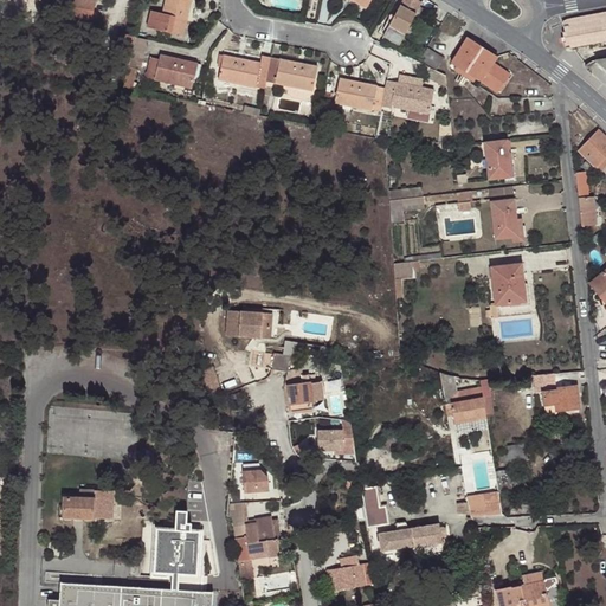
[(79,26),(91,28),(95,0),(70,0),(66,21),(63,21),(60,38),(71,40),(73,31),(78,32),(79,26)]
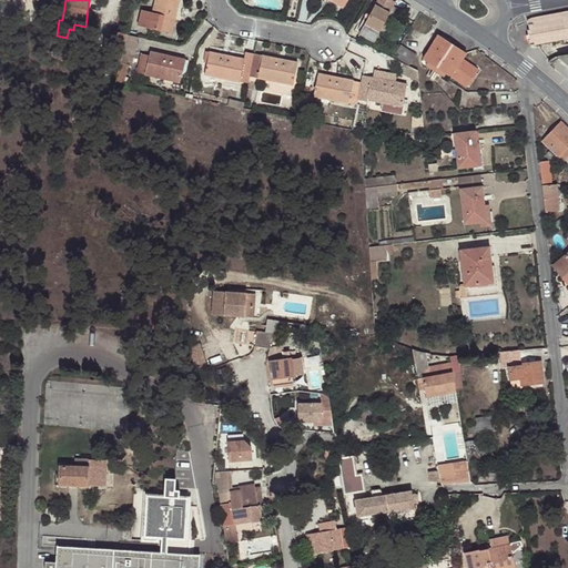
[(139,26),(161,30),(163,24),(173,28),(179,0),(155,0),(153,12),(142,10),(139,26)]
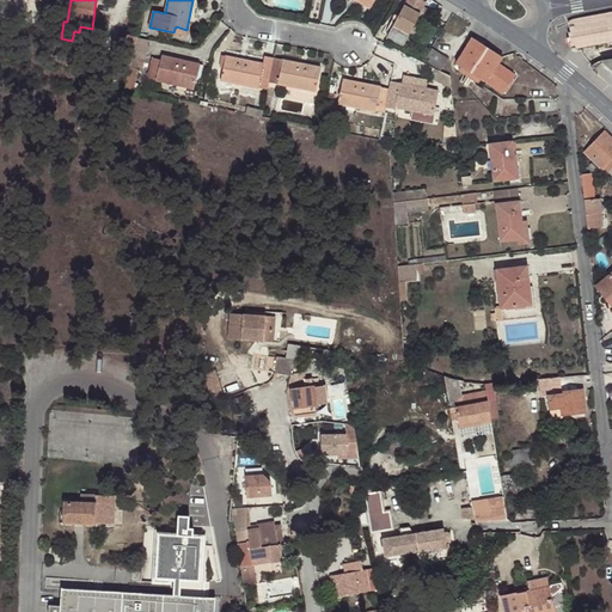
[(427,1),(423,0),(407,0),(387,36),(404,44),(409,34),(421,12),(427,1)]
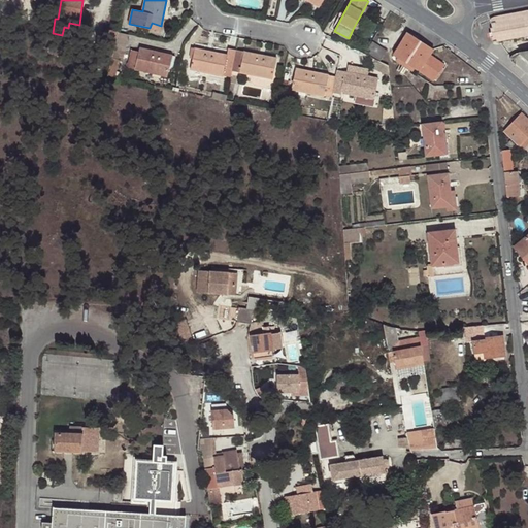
[(371,14),(363,10),(353,29),(361,33),(371,14)]
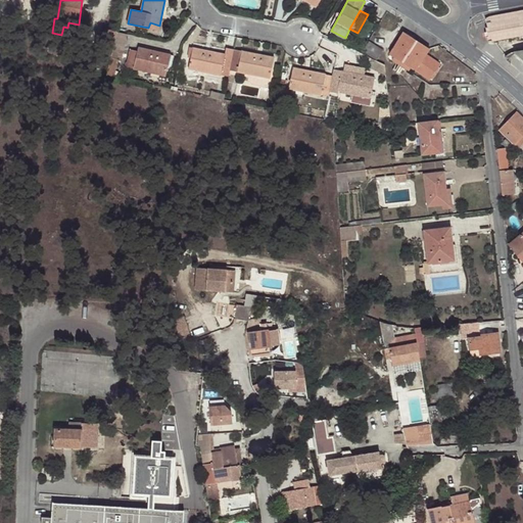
[(522,10),(490,16),(485,19),(487,28),(486,29),(486,32),(484,33),(485,38),(487,37),(488,42),(522,35),(522,10)]
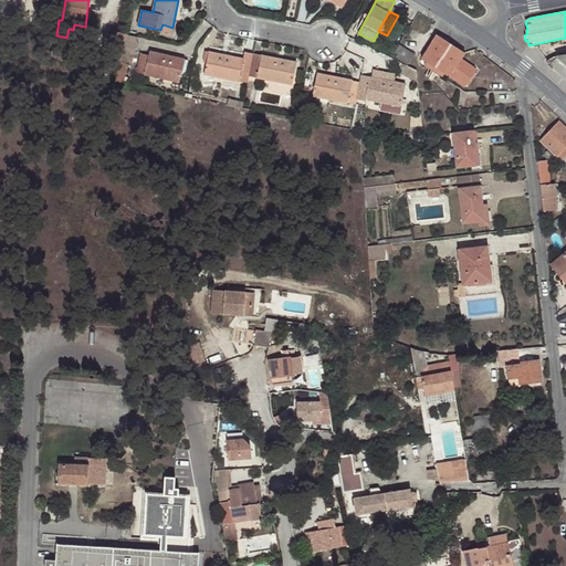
[(436,66),(450,43),(438,35),(422,59),(427,61),(436,66)]
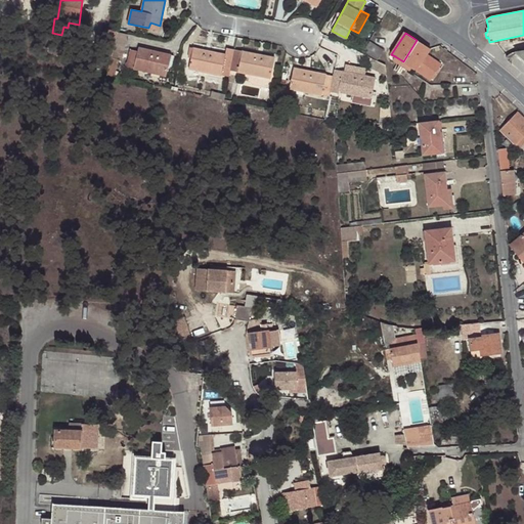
[(431,49),(417,40),(403,61),(411,67),(432,81),(442,64),(427,54),(431,49)]
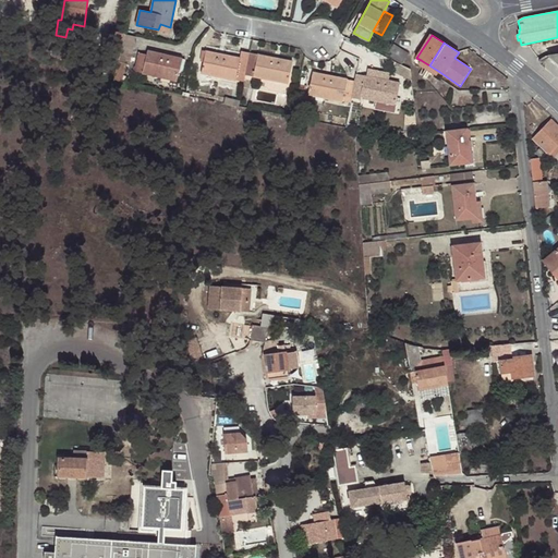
[(387,55),(402,64),(408,53),(393,45),(387,55)]
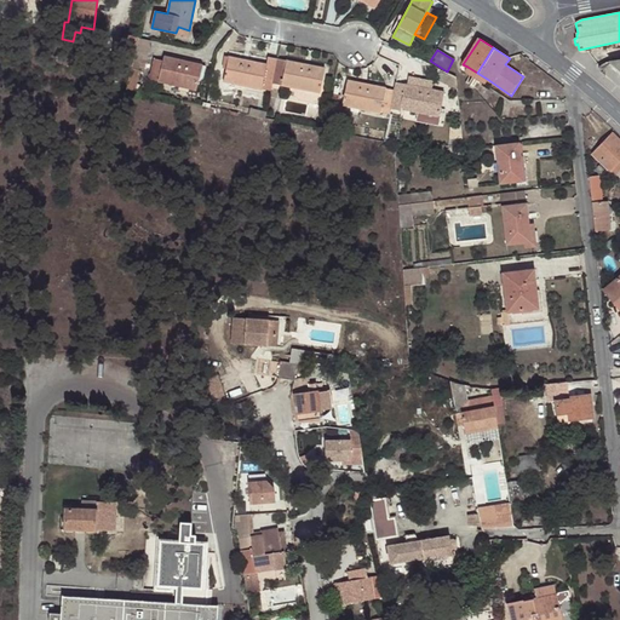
[(197,90),(200,76),(193,75),(195,64),(164,57),(164,61),(154,59),(149,79),(197,90)]
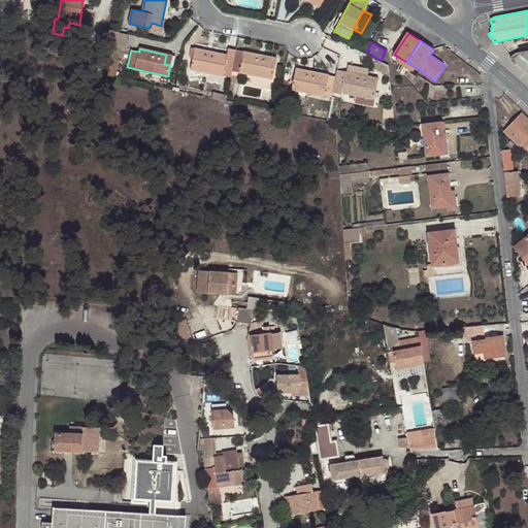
[(273,78),(275,68),(270,67),(272,58),(236,50),(235,57),(195,48),(193,59),(191,68),(231,76),(232,70),(273,78)]
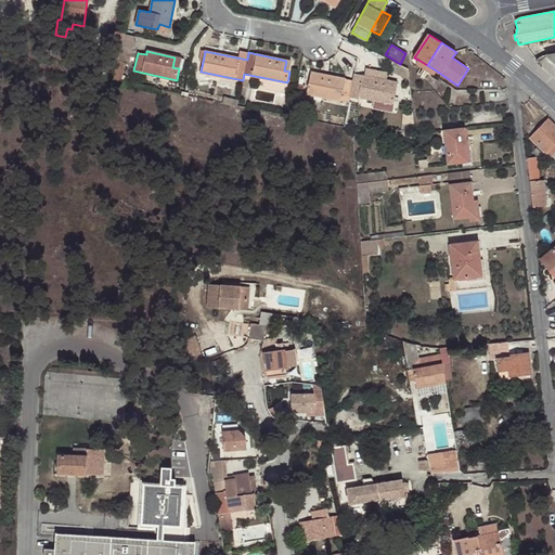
[(554,53),(545,55),(554,64),(554,53)]
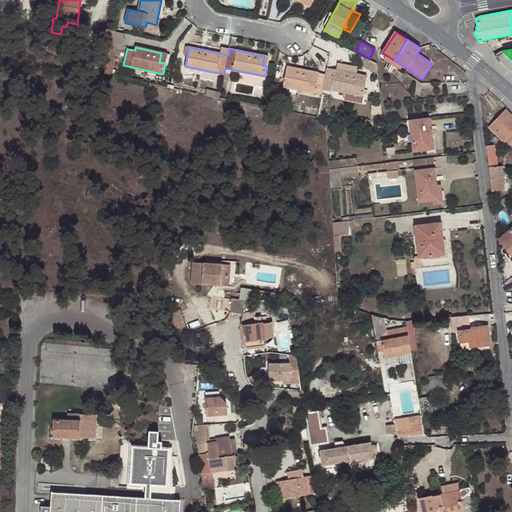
[(159,62),(165,63),(167,54),(161,53),(159,62)]
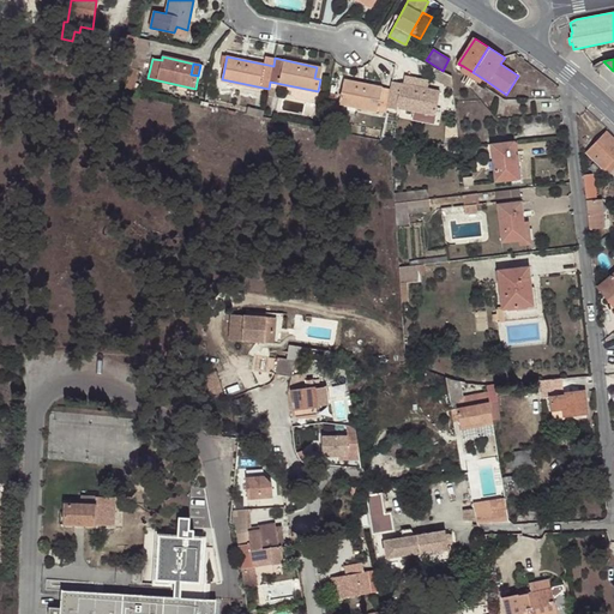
[(461,71),(470,77),(473,72),(463,66),(461,71)]
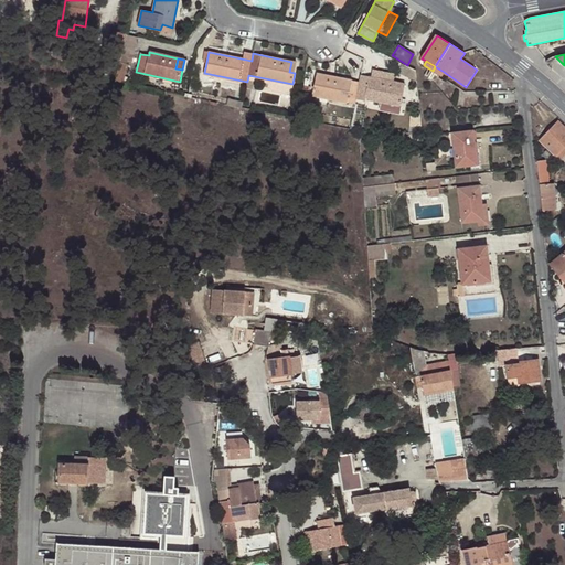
[(128,64),(119,62),(115,82),(124,83),(128,64)]
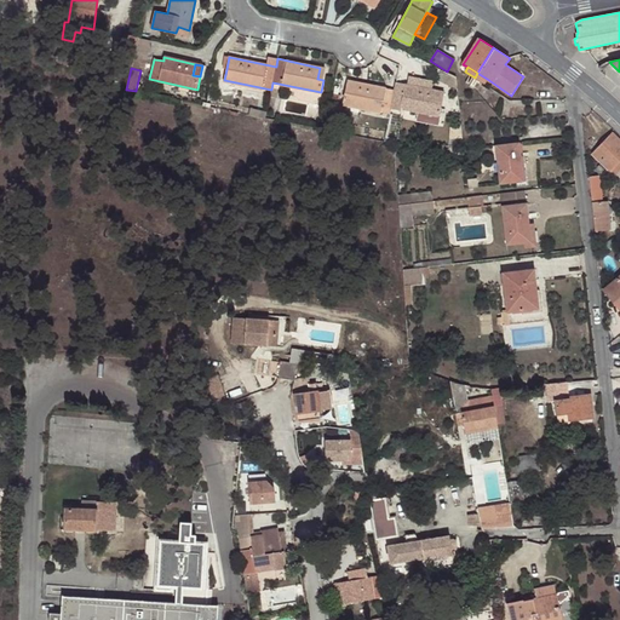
[(477,73),(475,78),(484,84),(487,79),(477,73)]
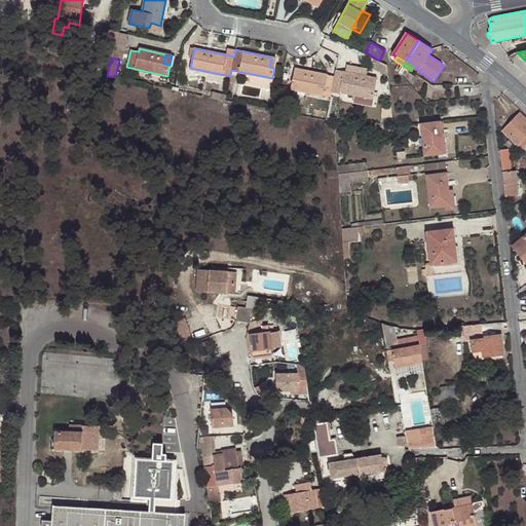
[(291,88),(330,97),(331,96),(331,91),(339,94),(339,92),(372,99),(375,88),(370,86),(371,77),(336,70),(334,77),(301,70),(299,81),(293,79),(291,88)]
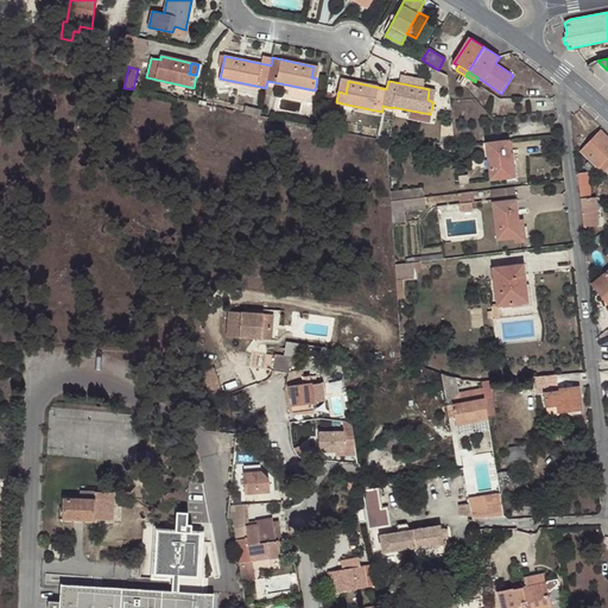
[(381,112),(375,139),(384,140),(390,112),(382,111),(381,112)]
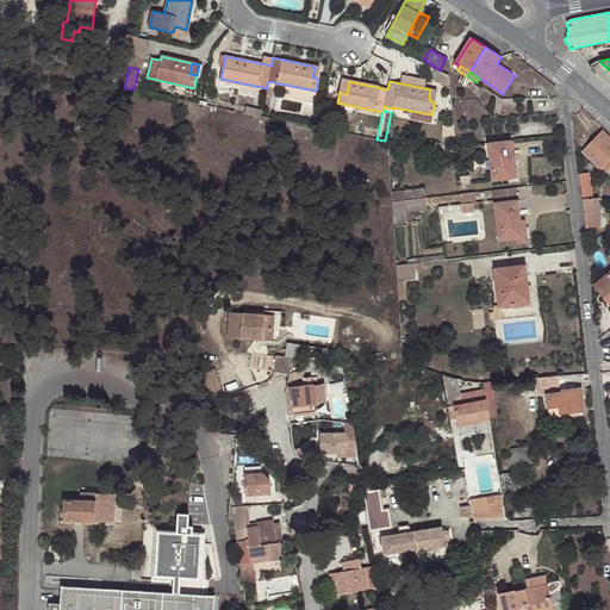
[(583,151),(601,168),(609,157),(609,138),(602,131),(583,151)]
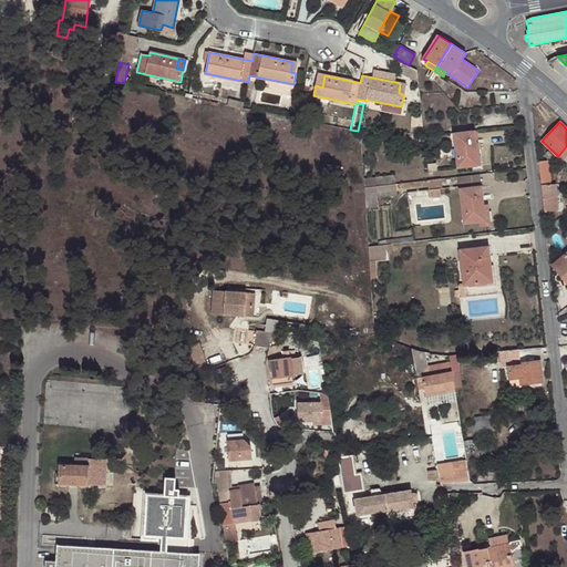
[(475,131),(453,133),(457,168),(480,166),(475,131)]
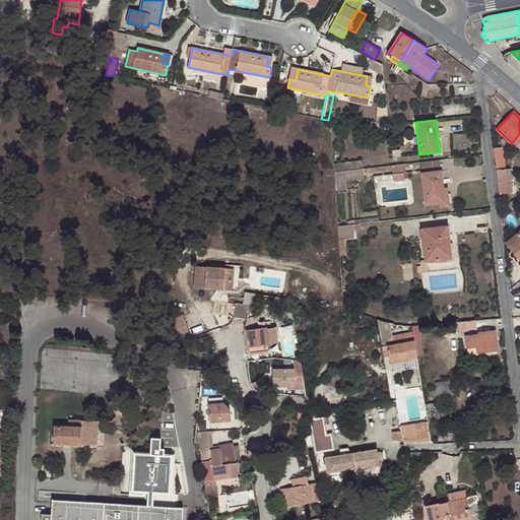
[(499,142),(504,147),(508,143),(503,138),(499,142)]
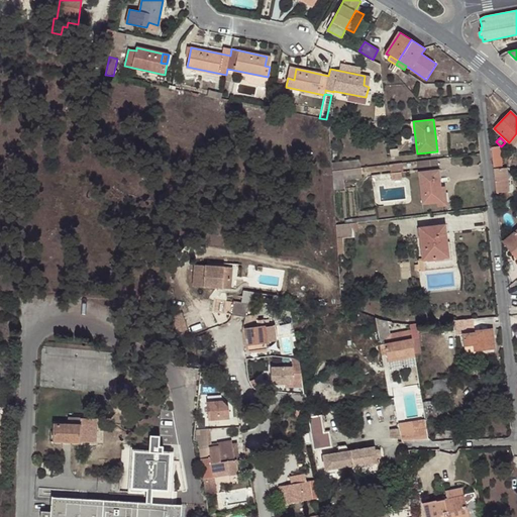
[(491,147),(496,193),(509,192),(508,186),(507,168),(503,169),(501,153),(505,153),(505,146),(501,146),(491,147)]
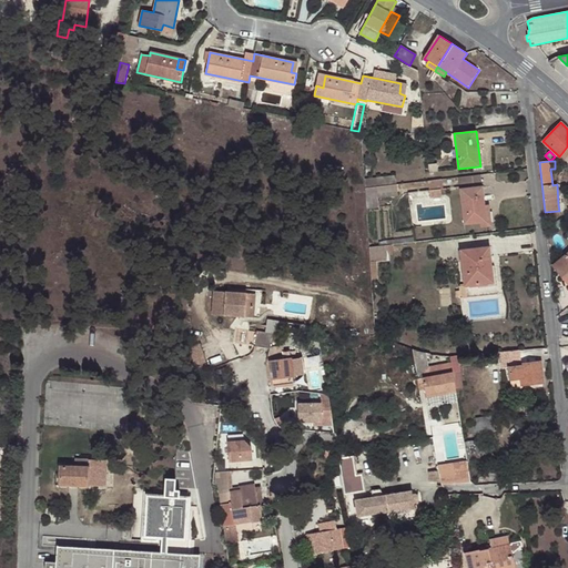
[(444,189),(443,179),(429,180),(428,180),(429,190),(442,188),(444,189)]
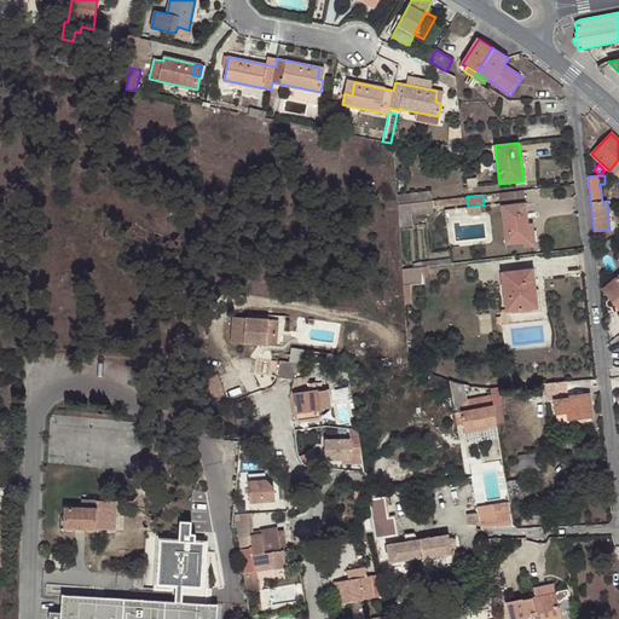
[(505,244),(531,241),(526,202),(502,206),(505,244)]
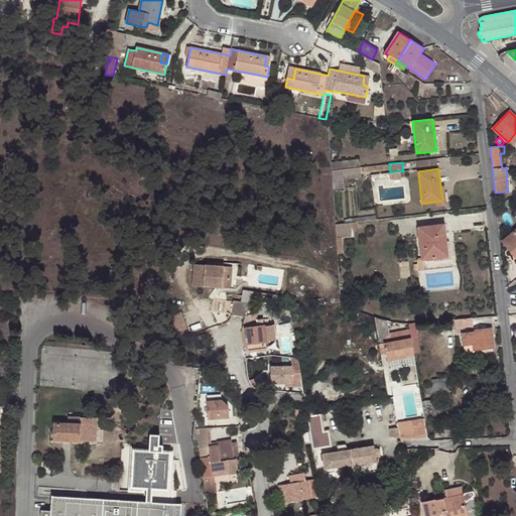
[(343,179),(333,180),(333,189),(344,187),(343,179)]
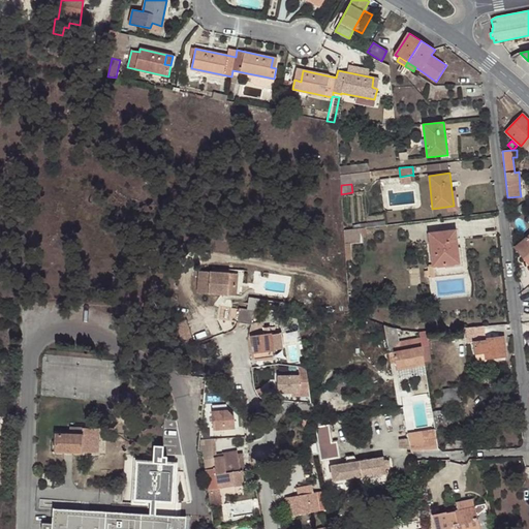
[(362,227),(343,229),(344,243),(351,243),(364,241),(362,227)]
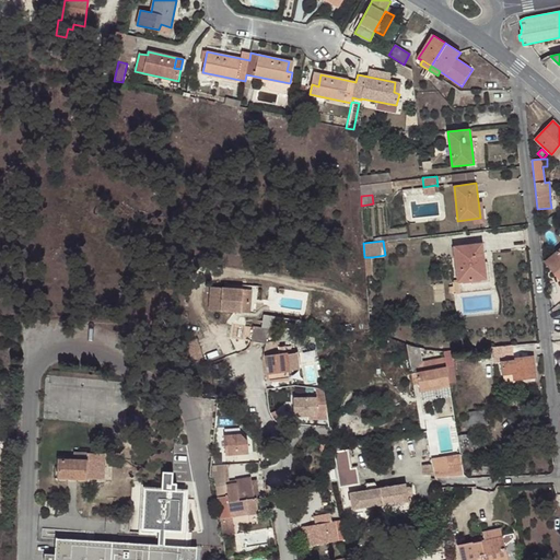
[(476,244),(479,279),(487,279),(482,243),(476,244)]
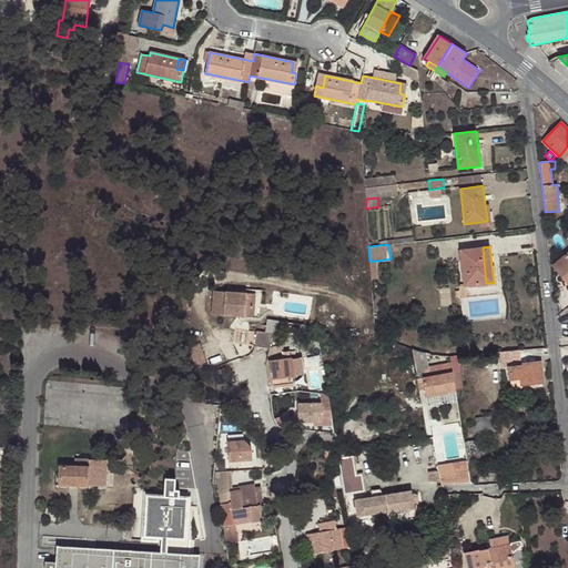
[(460,251),(465,286),(466,286),(486,283),(483,247),(460,251)]
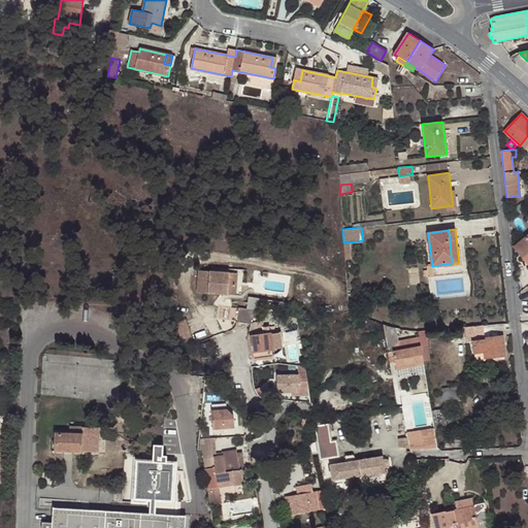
[(527,262),(527,235),(515,246),(527,262)]
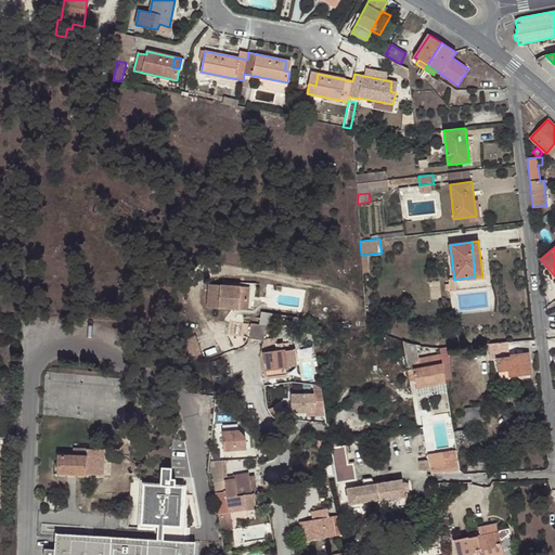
[(369,255),(361,255),(362,273),(370,273),(369,255)]
